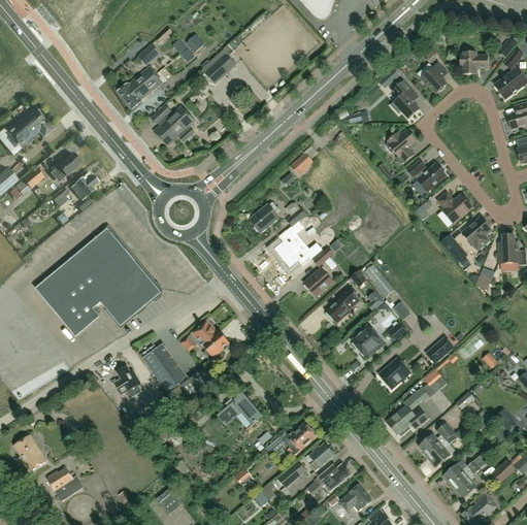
[(302,0),(316,13),(319,15),(322,17),(326,14),(328,11),(331,0),(302,0)]
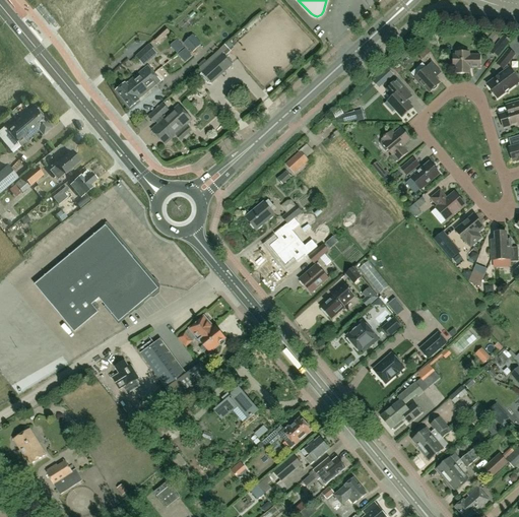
[(156,41),(169,29),(166,26),(152,37),(156,41)]
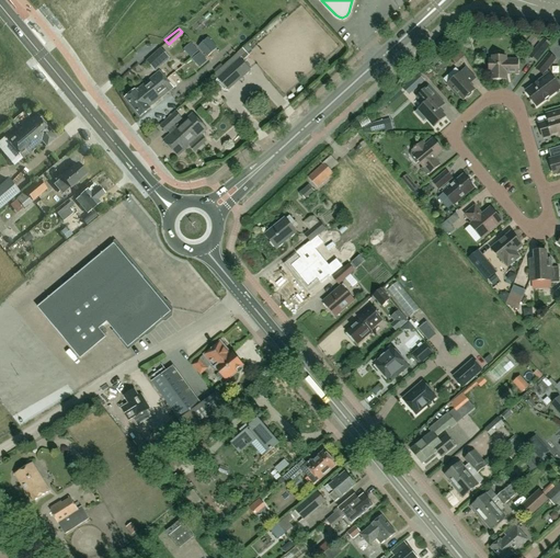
[(196,44),(206,54),(217,44),(207,34),(196,44)]
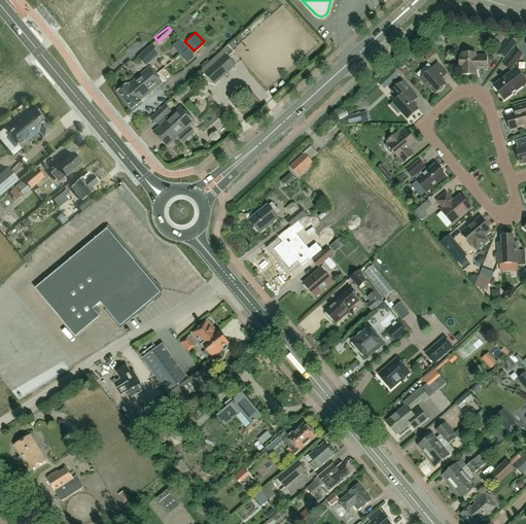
[(503,57),(517,39),(510,33),(495,50),(503,57)]
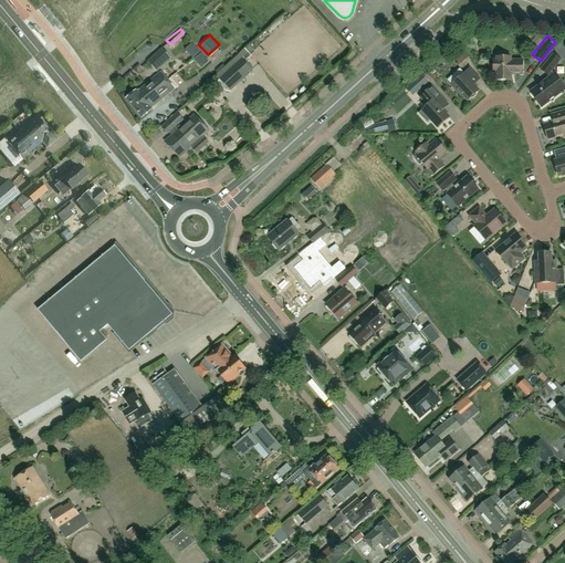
[(468,54),(460,45),(459,47),(457,43),(451,49),(453,52),(452,53),(459,61),(468,54)]
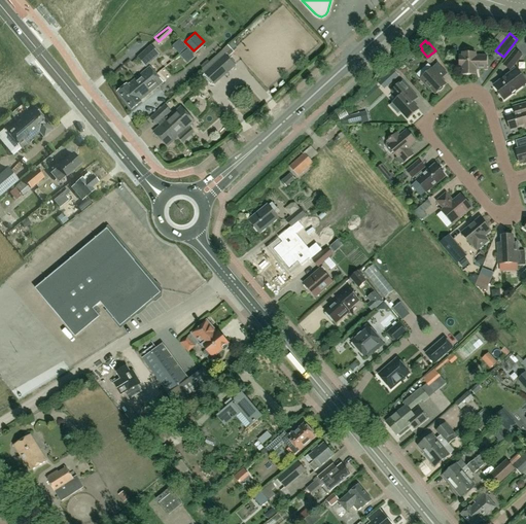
[(159,53),(150,42),(136,55),(145,65),(159,53)]
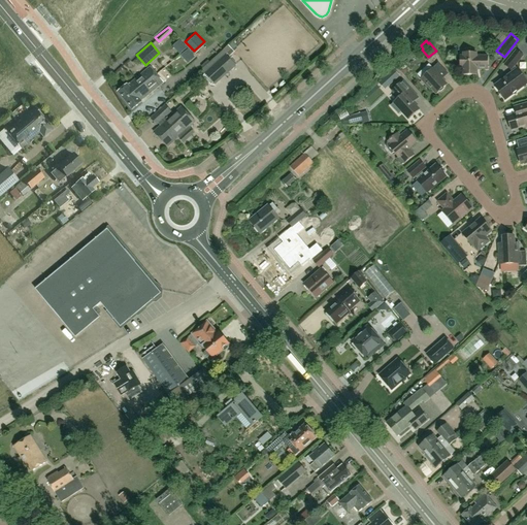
[(509,67),(512,70),(493,84),(504,97),(526,80),(516,66),(516,67),(514,64),(523,53),(516,46),(503,62),(509,67)]
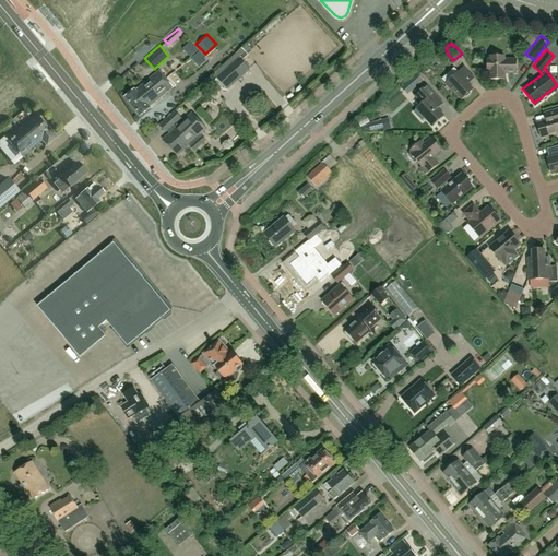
[(503,54),(489,54),(489,57),(486,57),(486,69),(489,69),(489,77),(503,77),(503,71),(515,71),(515,57),(503,57),(503,54)]
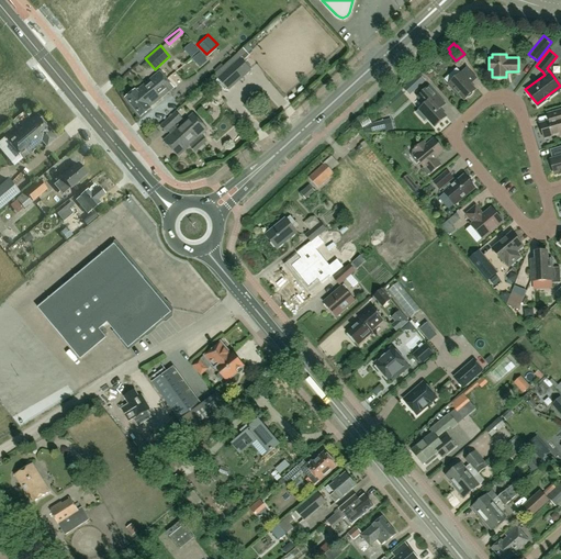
[(227,88),(250,67),(238,55),(216,75),(219,77),(216,78),(216,79),(224,88),(225,89),(227,87),(227,88)]
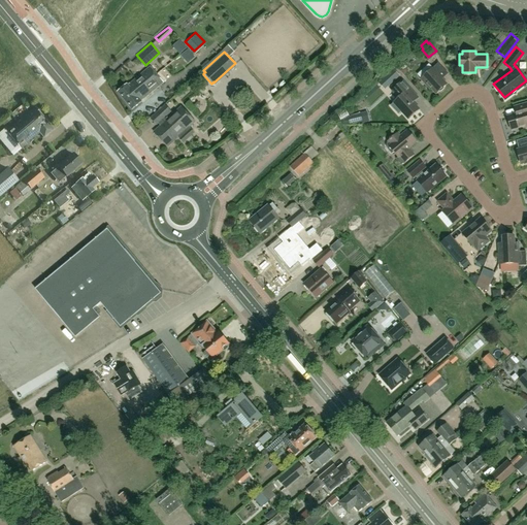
[(139,86),(156,72),(149,64),(127,83),(126,81),(117,90),(124,97),(138,86),(139,86)]
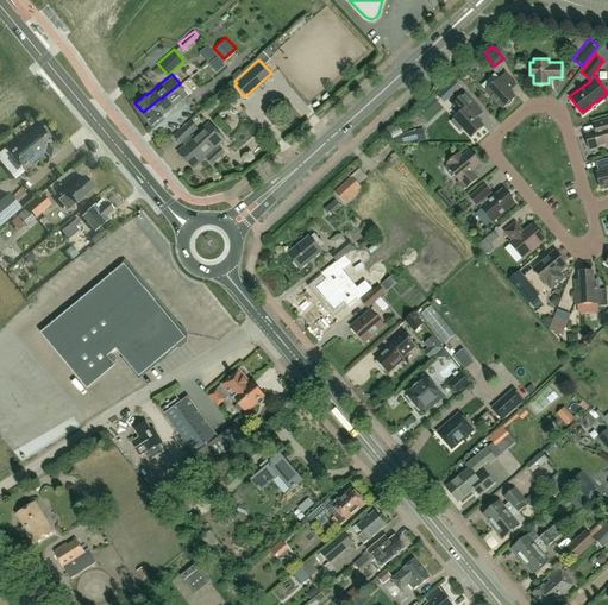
[(509,87),(499,75),(484,89),(494,100),(496,99),(502,106),(514,94),(508,88),(509,87)]
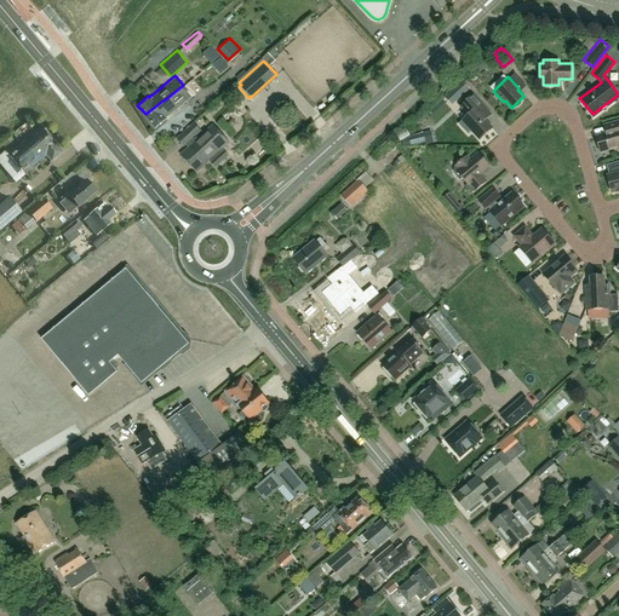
[(452,86),(459,93),(468,86),(460,78),(452,86)]
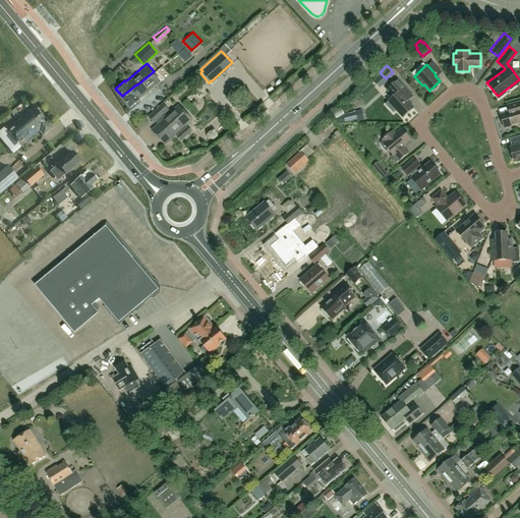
[(136,84),(122,96),(129,106),(139,98),(138,97),(160,79),(154,71),(137,84),(136,84)]
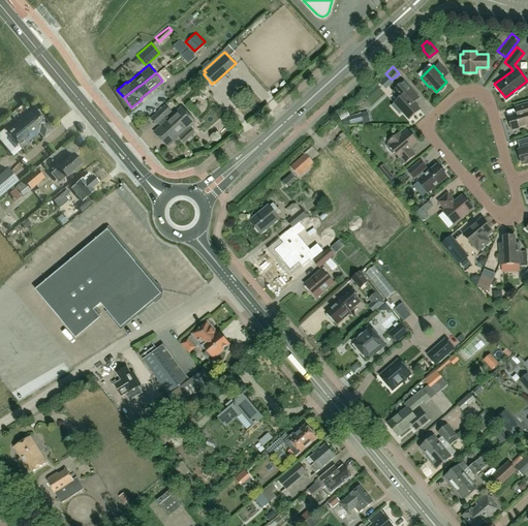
[(403,79),(392,89),(399,96),(394,100),(408,117),(418,107),(412,100),(417,95),(403,79)]
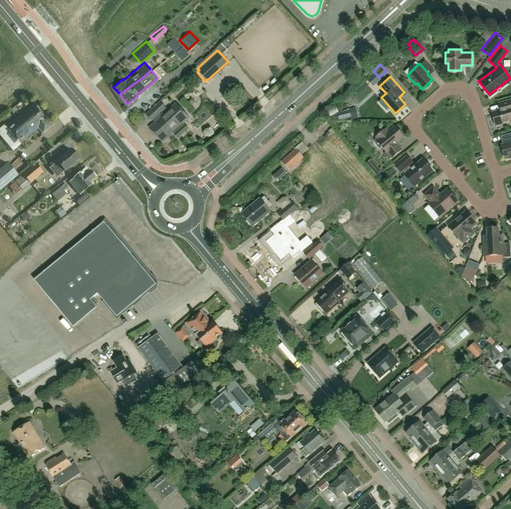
[(499,108),(491,110),(495,124),(510,119),(510,96),(503,99),(505,106),(499,108)]
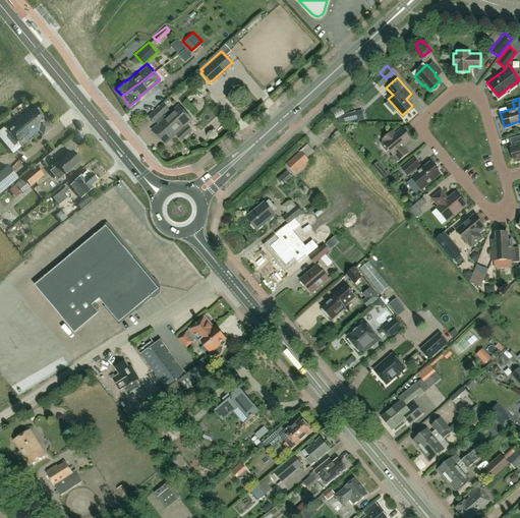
[(162,101),(154,109),(175,132),(175,133),(180,138),(191,129),(186,123),(191,118),(177,103),(166,114),(164,112),(169,108),(162,101)]
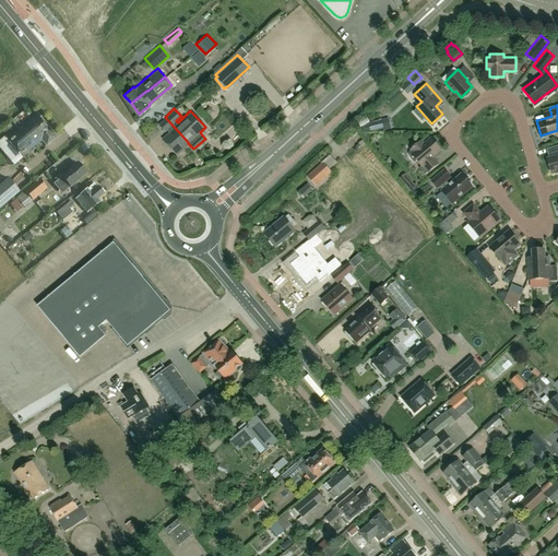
[(21,123),(36,142),(42,138),(45,143),(56,134),(35,111),(21,123)]
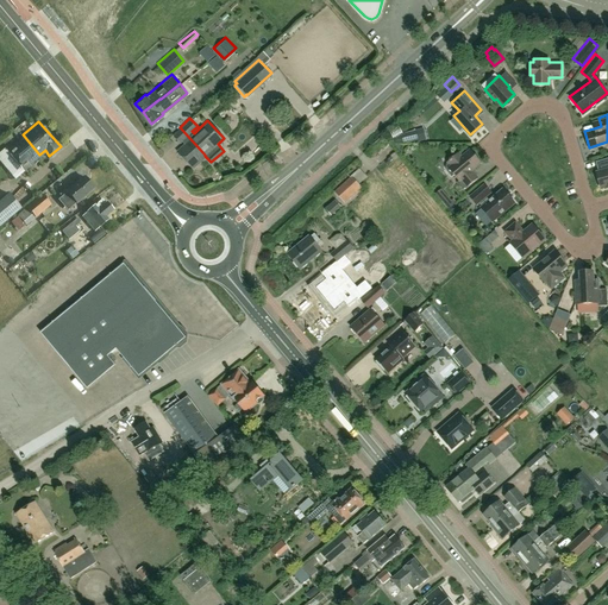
[(205,155),(180,127),(173,134),(179,142),(181,139),(183,142),(176,149),(192,166),(205,156),(205,155)]
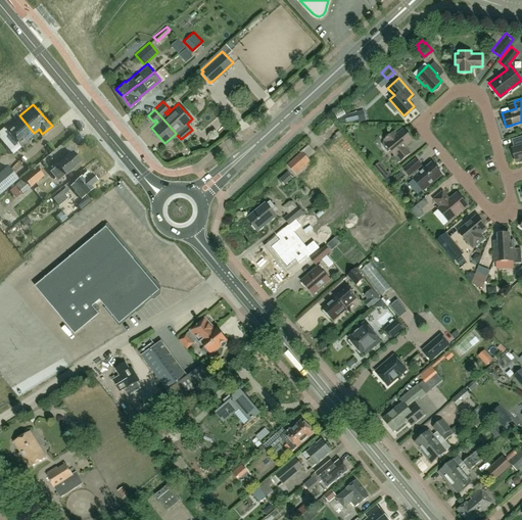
[(345,112),(342,113),(335,120),(346,120),(347,121),(356,117),(353,109),(344,111),(345,112)]
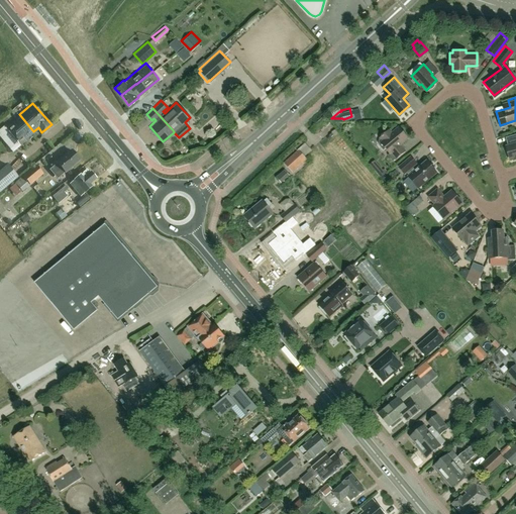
[(33,131),(19,114),(5,126),(20,143),(33,131)]
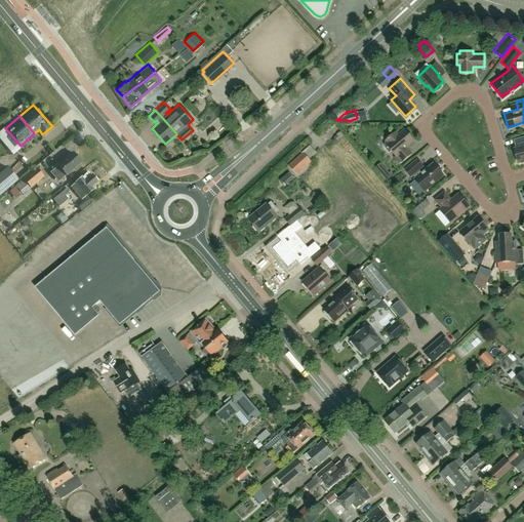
[(404,127),(398,133),(395,130),(387,136),(385,138),(384,141),(384,143),(384,144),(386,147),(389,151),(391,149),(395,154),(393,156),(398,162),(401,159),(410,152),(406,147),(407,144),(413,138),(404,127)]
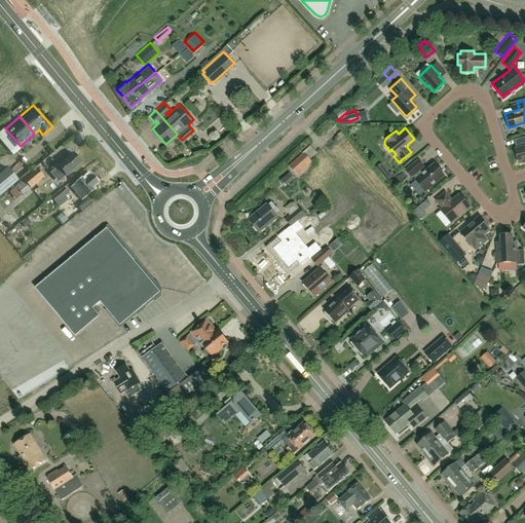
[(524,134),(513,138),(516,147),(514,147),(518,161),(521,160),(521,161),(524,159),(524,134)]
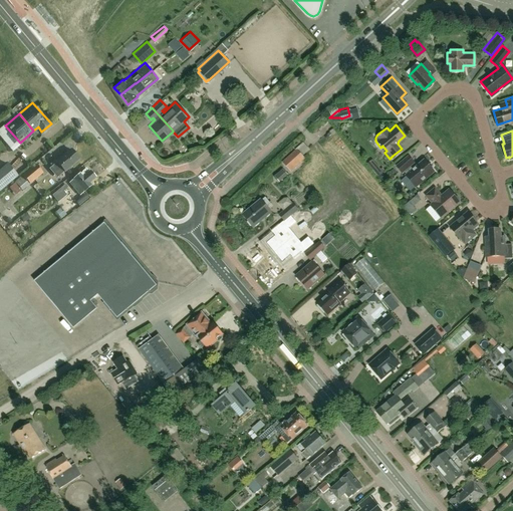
[(52,144),(46,150),(50,155),(57,150),(52,144)]
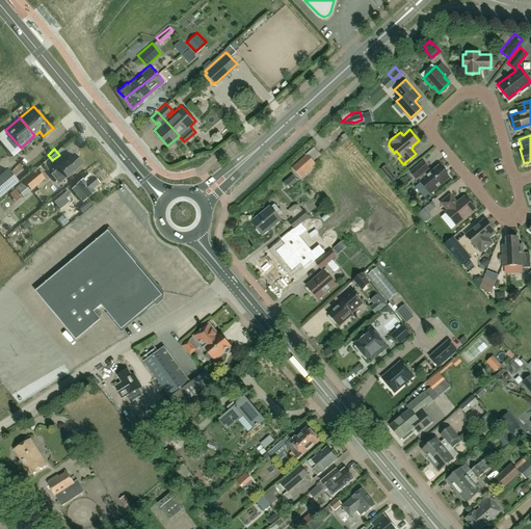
[(58,182),(67,175),(81,162),(73,152),(58,165),(50,172),(58,182)]
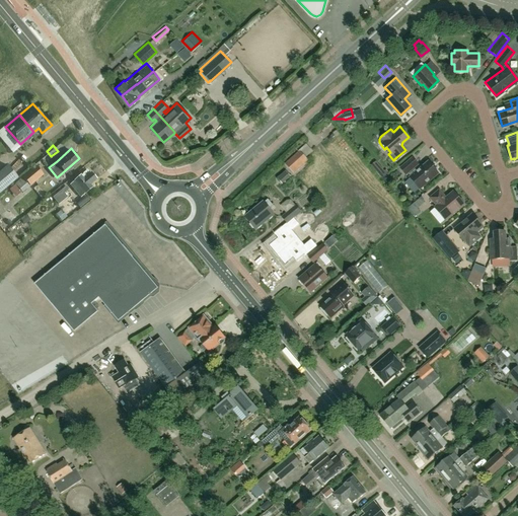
[(284,162),(293,171),(307,158),(298,149),(284,162)]
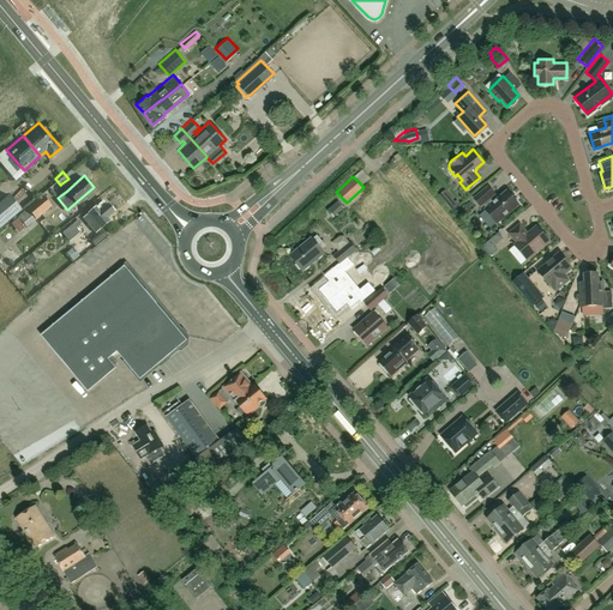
[(496,198),(492,193),(493,192),(487,185),(473,195),(480,204),(481,201),(485,206),(484,207),(496,221),(517,203),(506,188),(496,198)]
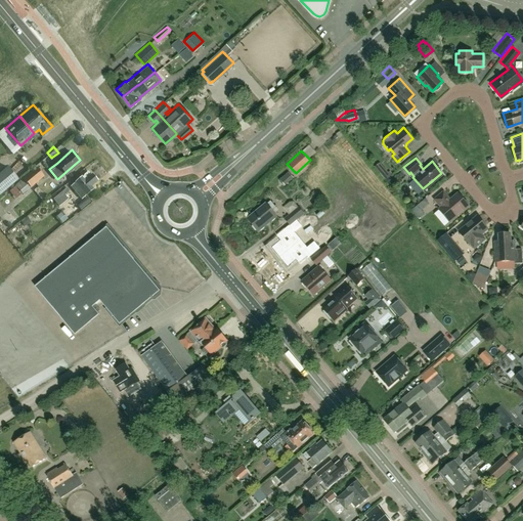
[(6,164),(0,169),(0,191),(17,177),(6,164)]
